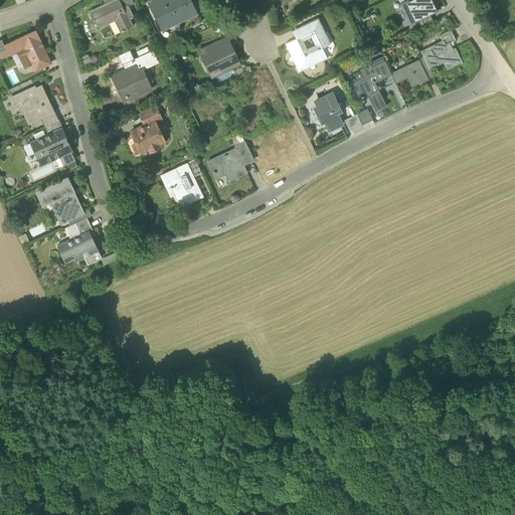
[(116,19),(122,32),(133,27),(129,20),(130,19),(134,17),(129,7),(124,9),(119,0),(109,0),(104,2),(105,4),(105,5),(90,12),(98,28),(116,19)]
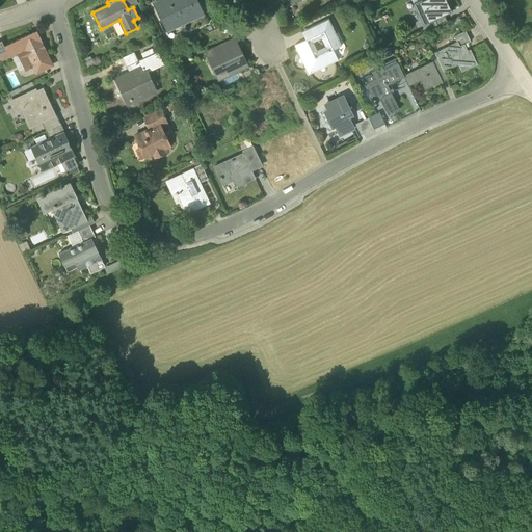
[(123,0),(128,9),(133,7),(138,4),(136,0),(123,0)]
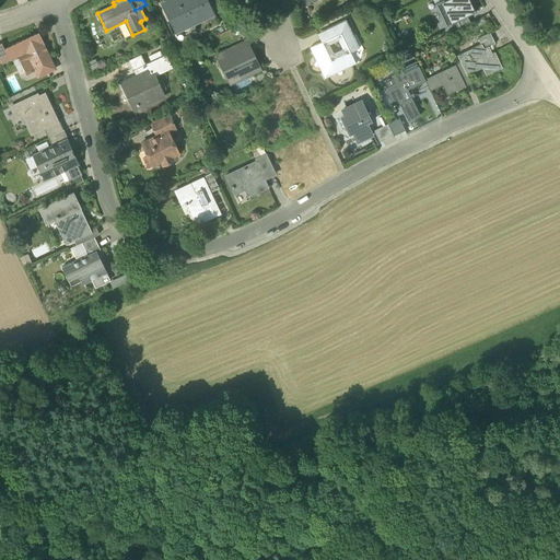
[(176,0),(162,7),(176,34),(216,15),(207,0),(176,0)]
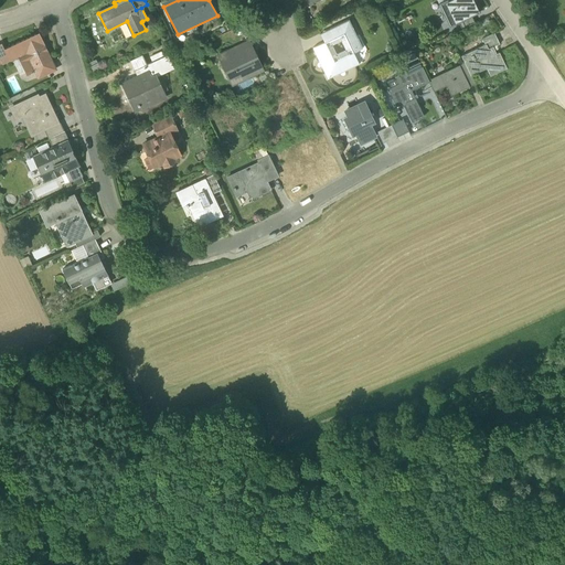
[(446,0),(444,1),(439,3),(450,28),(459,23),(472,17),(480,12),(475,0),(446,0)]
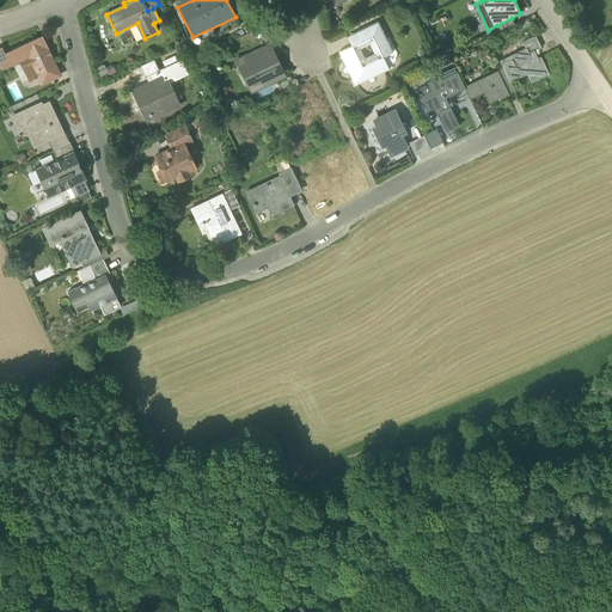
[(106,13),(106,14),(124,6),(124,5),(106,13)]
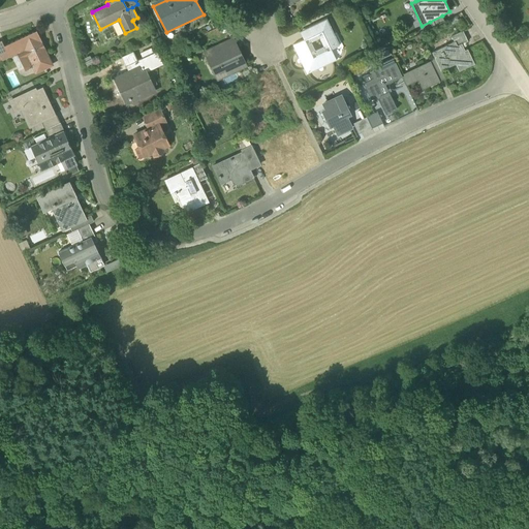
[(430,22),(432,27),(444,22),(442,16),(430,22)]
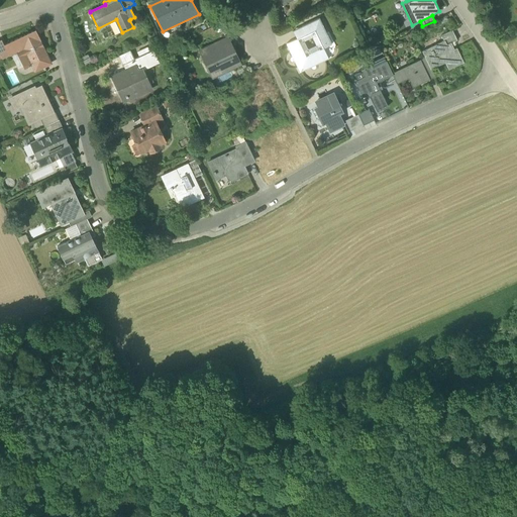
[(446,15),(437,19),(440,25),(449,21),(446,15)]
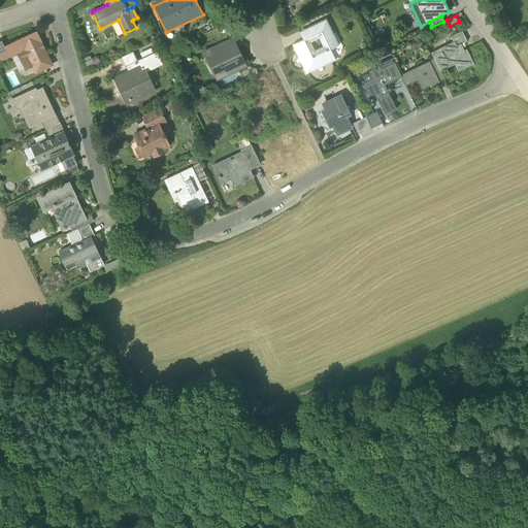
[(308,27),(312,36),(330,27),(326,19),(308,27)]
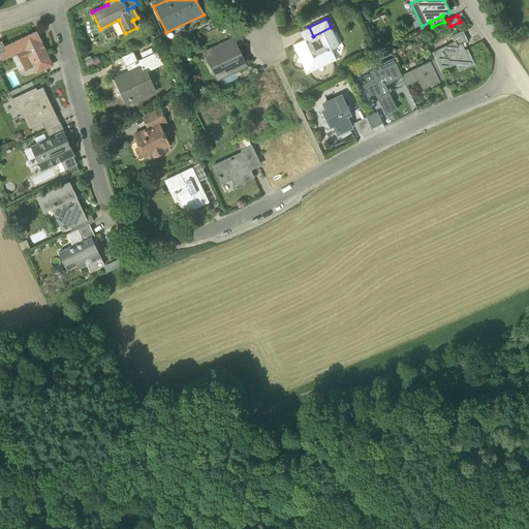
[(119,20),(100,29),(100,30),(118,22),(123,34),(125,33),(119,20)]
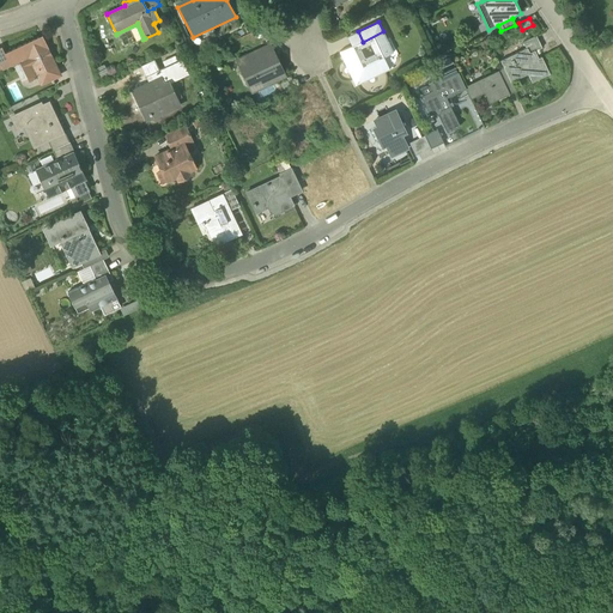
[(260,29),(266,42),(278,36),(272,23),(260,29)]
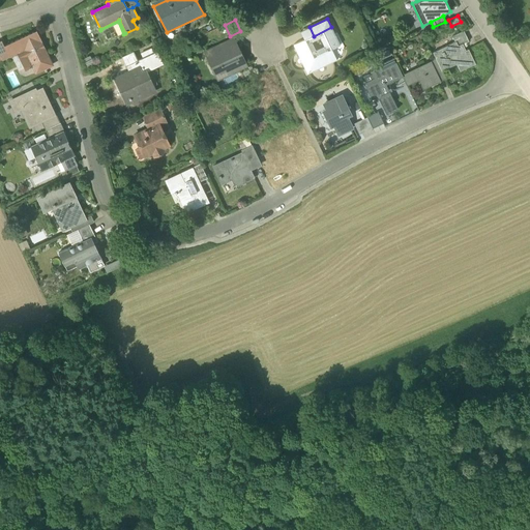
[(294,46),(307,75),(337,61),(332,50),(341,46),(331,27),(314,36),(304,40),(294,46)]
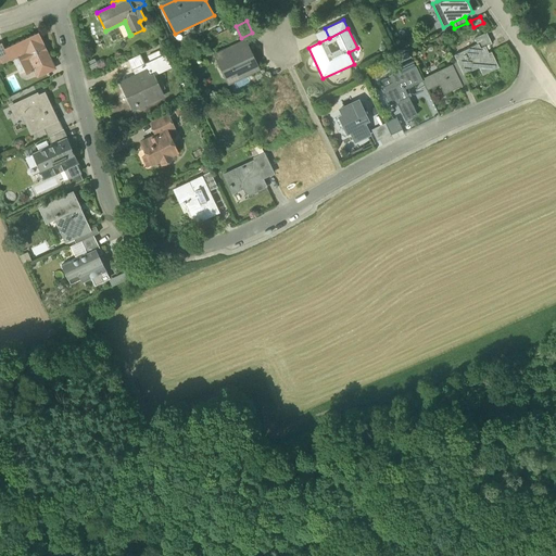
[(315,33),(319,42),(329,38),(325,28),(315,33)]
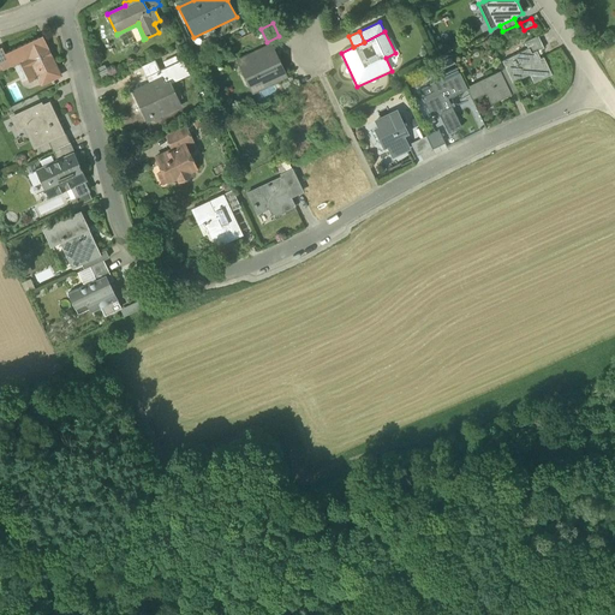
[(529,48),(531,54),(537,51),(537,52),(544,48),(538,36),(525,42),(527,49),(529,48)]
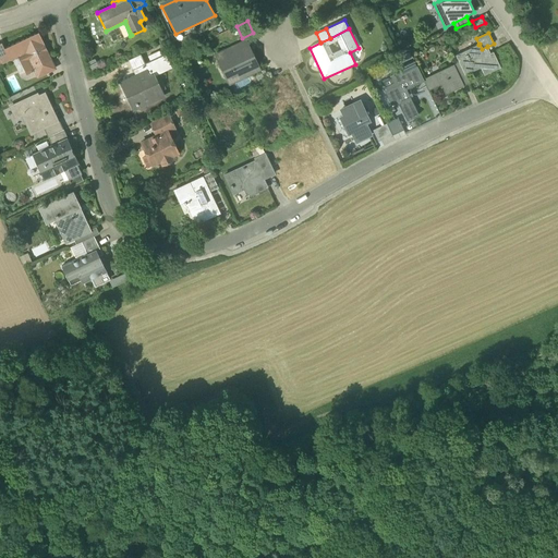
[(35,70),(38,77),(55,70),(41,40),(40,40),(36,39),(35,35),(5,49),(11,60),(12,59),(19,56),(26,72),(27,73),(35,70)]
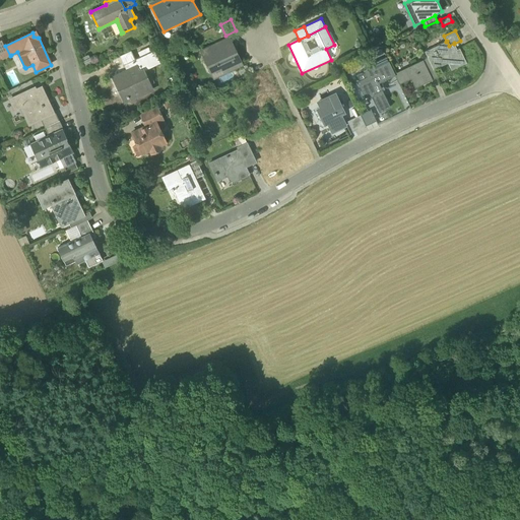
[(0,59),(8,56),(1,41),(0,41),(0,59)]
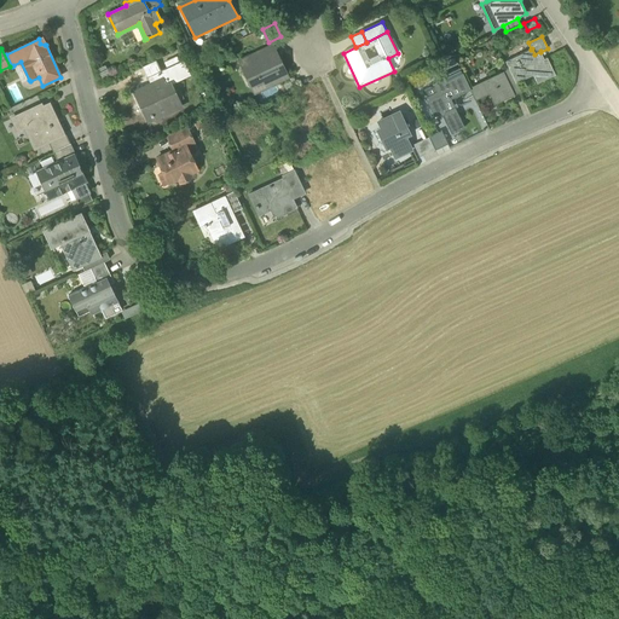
[(255,85),(258,90),(285,76),(282,71),(284,70),(277,53),(275,55),(272,48),(244,62),(247,68),(243,69),(252,86),(255,85)]
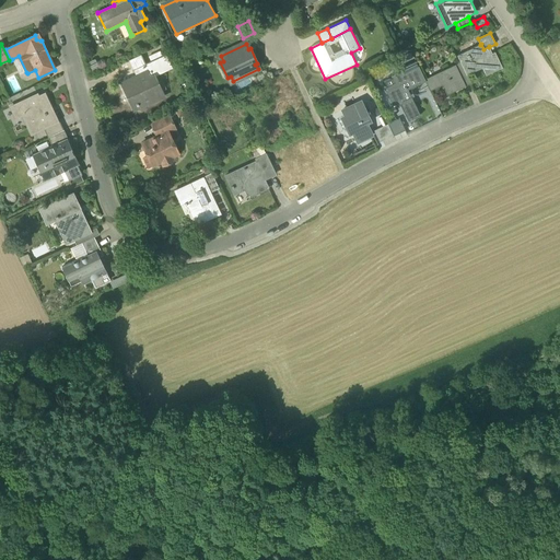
[(482,67),(486,76),(502,68),(494,53),(492,54),(489,47),(489,46),(483,49),(481,44),(480,45),(457,56),(461,63),(465,72),(478,67),(482,67)]
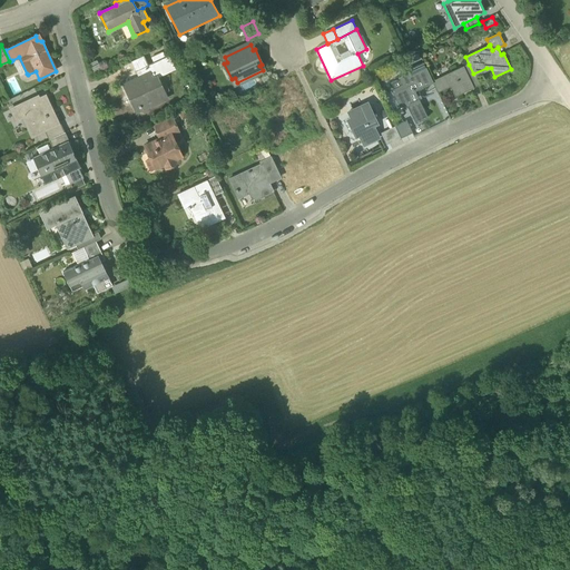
[(150,58),(154,64),(166,58),(163,52),(150,58)]
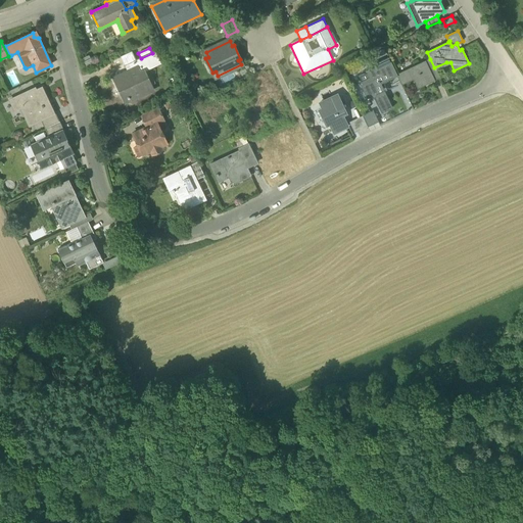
[(121,57),(125,66),(136,60),(132,51),(121,57)]
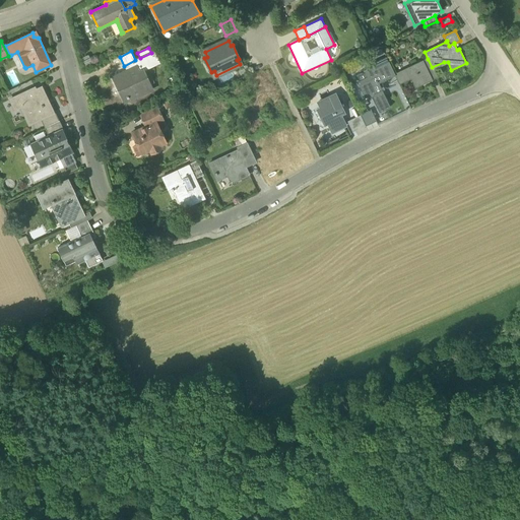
[(17,52),(11,55),(18,70),(24,67),(17,52)]
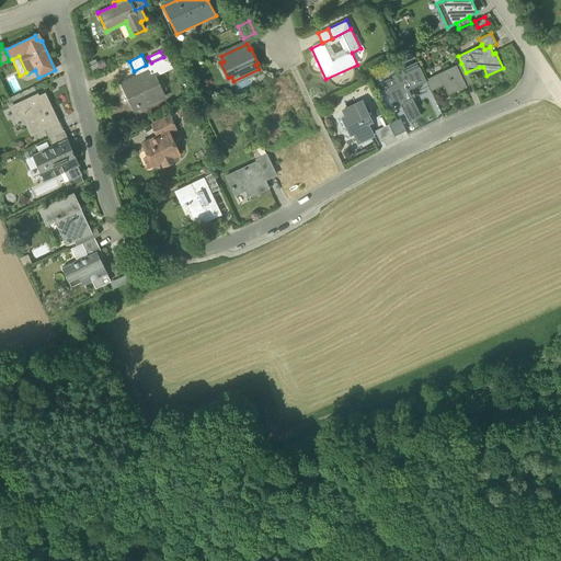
[(135,99),(139,109),(155,101),(156,102),(164,98),(158,82),(152,84),(150,79),(172,68),(167,56),(163,57),(151,63),(146,65),(134,71),(137,77),(122,84),(130,101),(135,99)]
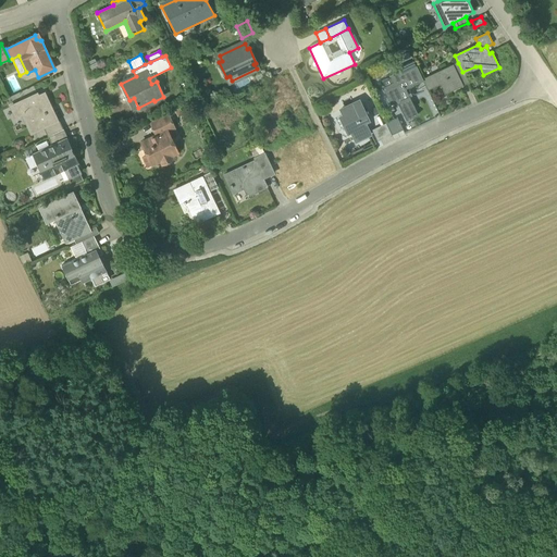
[(99,67),(95,59),(87,62),(91,71),(99,67)]
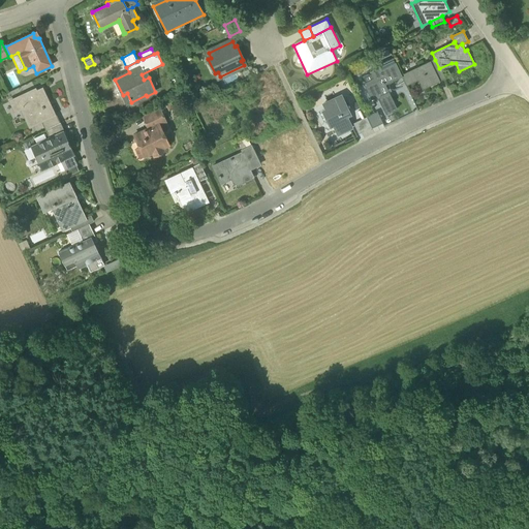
[(384,84),(402,75),(394,59),(379,66),(380,69),(375,71),(373,70),(370,72),(371,73),(363,78),(366,83),(367,85),(367,84),(374,97),(375,100),(379,99),(380,95),(389,92),(384,84)]
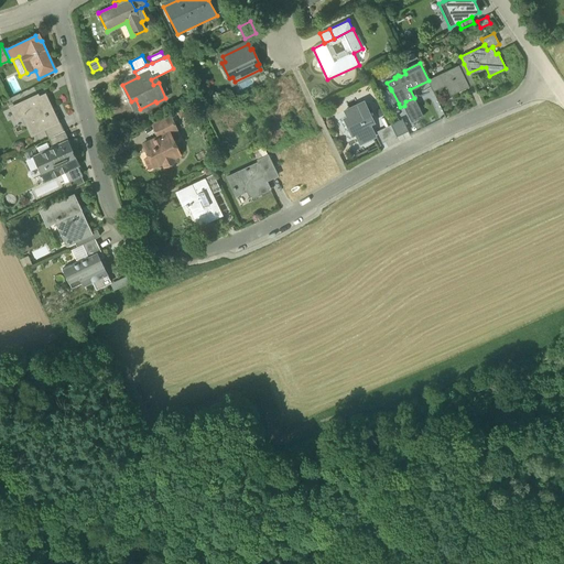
[(458,66),(468,87),(474,84),(468,73),(464,64),(458,66)]
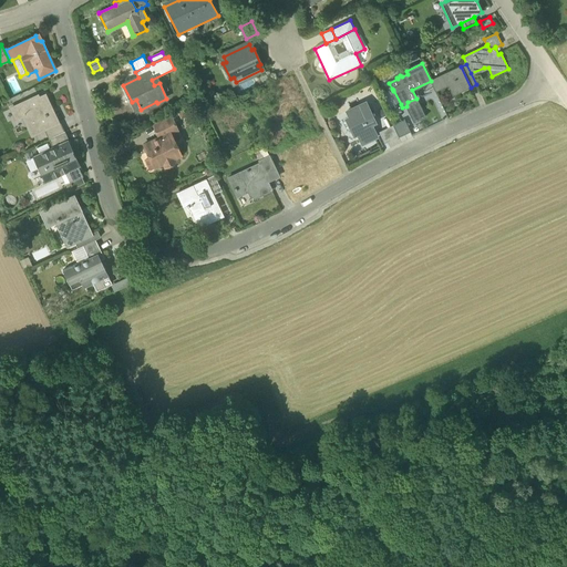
[(461,66),(431,81),(435,91),(447,85),(453,95),(471,88),(461,66)]
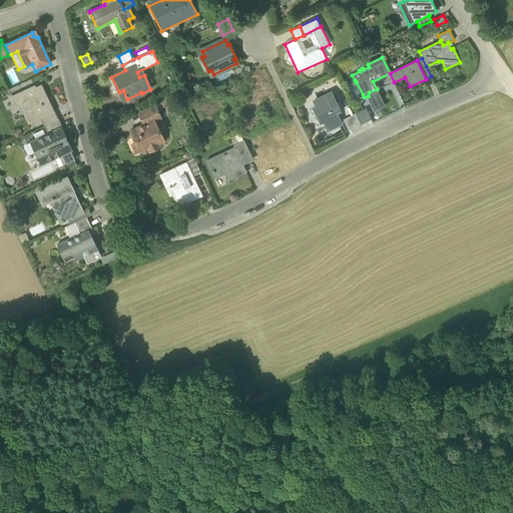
[(244,74),(240,66),(234,69),(238,77),(244,74)]
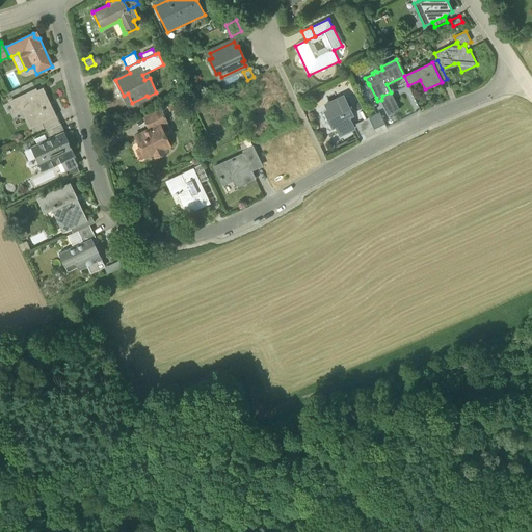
[(369,85),(368,83),(358,87),(367,103),(376,98),(369,84),(369,85)]
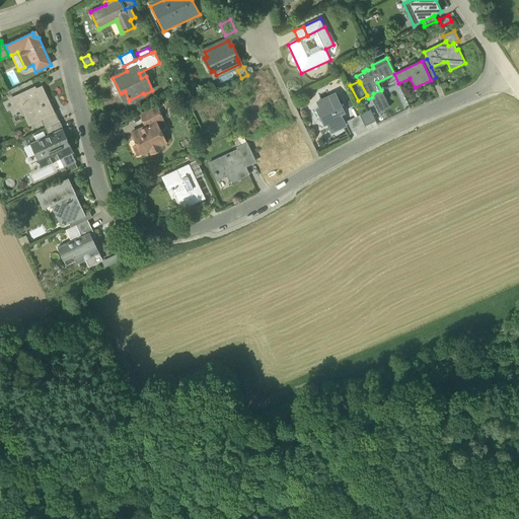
[(47,85),(42,88),(45,95),(50,92),(47,85)]
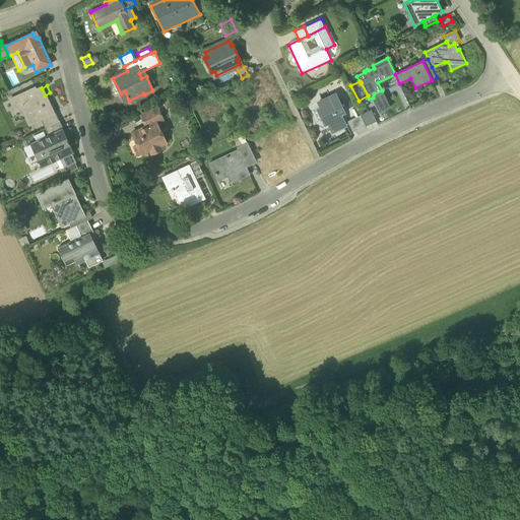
[(25,114),(30,124),(41,119),(53,113),(45,95),(42,88),(36,90),(35,88),(11,100),(15,110),(25,105),(29,113),(25,114)]
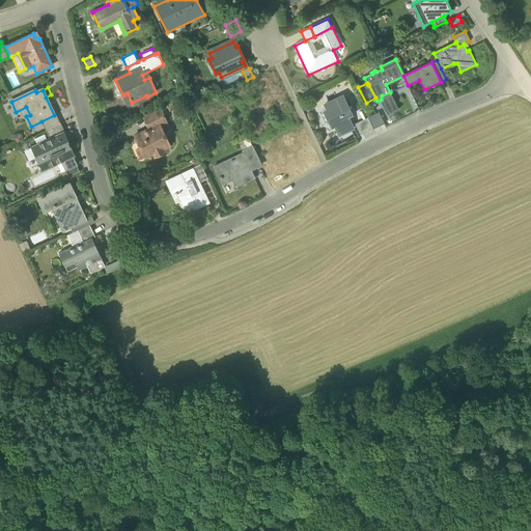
[(128,105),(132,103),(128,93),(123,95),(128,105)]
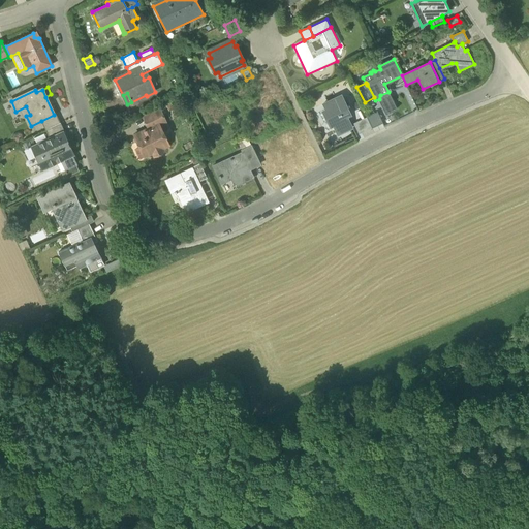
[(335,120),(340,132),(352,126),(347,117),(346,115),(350,113),(342,95),(327,103),(329,110),(323,112),(329,123),(335,120)]
